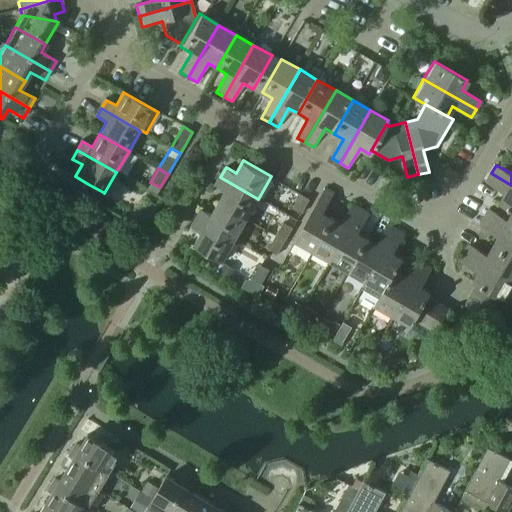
[(511,185),(491,173),(486,182),(505,192),(499,202),(511,208),(511,185)]
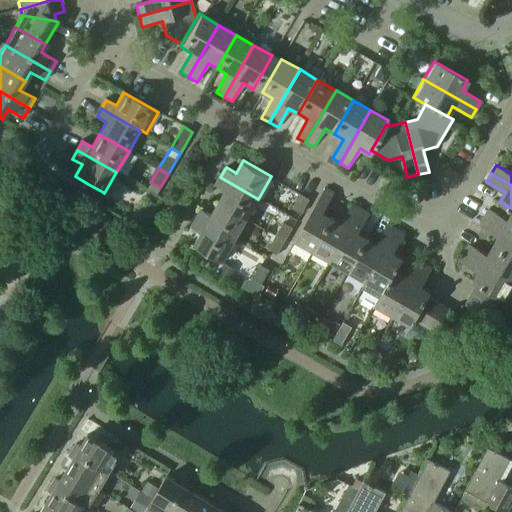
[(225,190),(218,203),(247,219),(258,199),(220,177),(215,185),(225,190)]
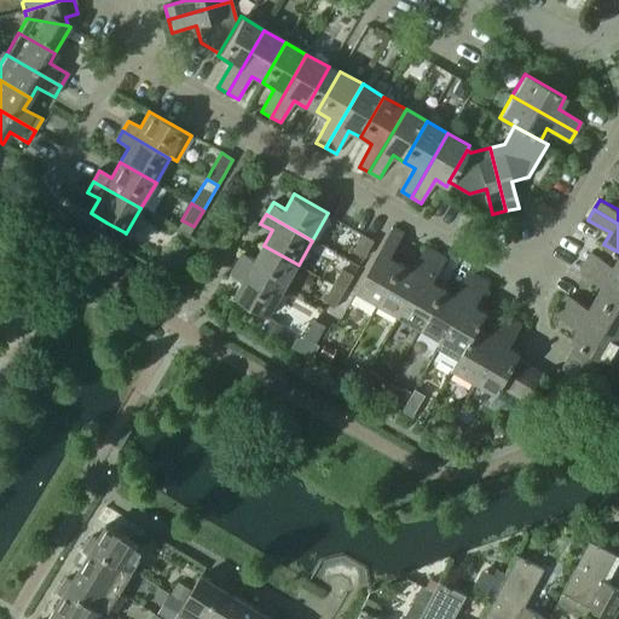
[(357,290),(379,302),(403,261),(391,254),(404,232),(394,226),(357,290)]
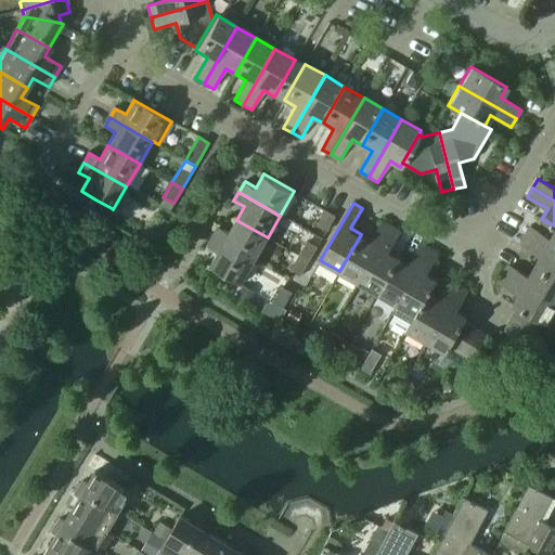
[(327,210),(318,226),(326,231),(336,216),(327,210)]
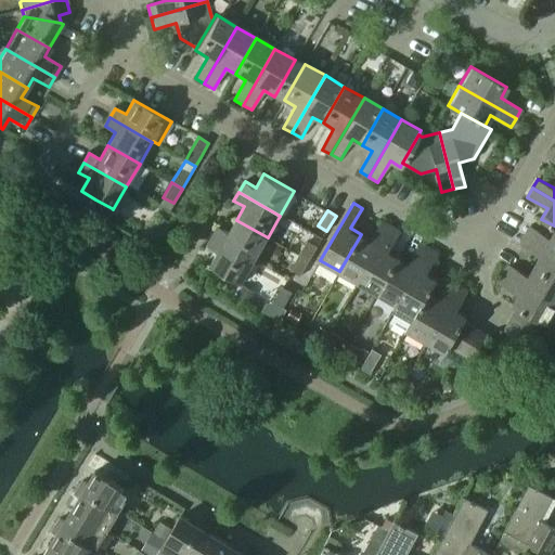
[(151,231),(162,237),(170,222),(159,216),(151,231)]
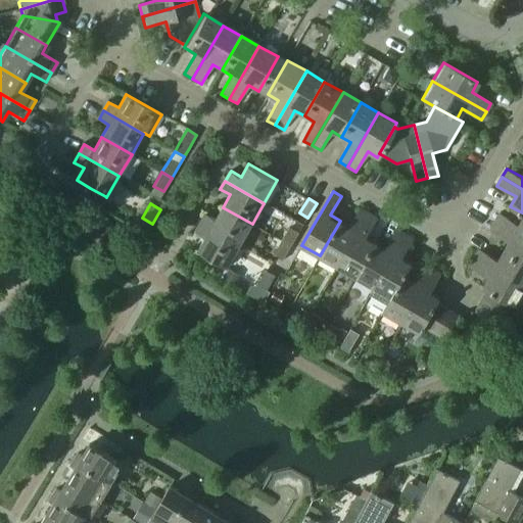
[(206,212),(200,222),(240,244),(252,224),(223,207),(217,219),(206,212)]
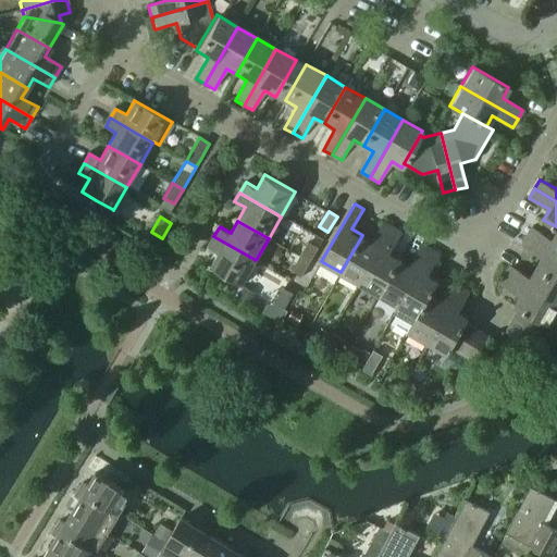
[(341,272),(359,283),(392,225),(383,221),(372,240),(362,235),(341,272)]
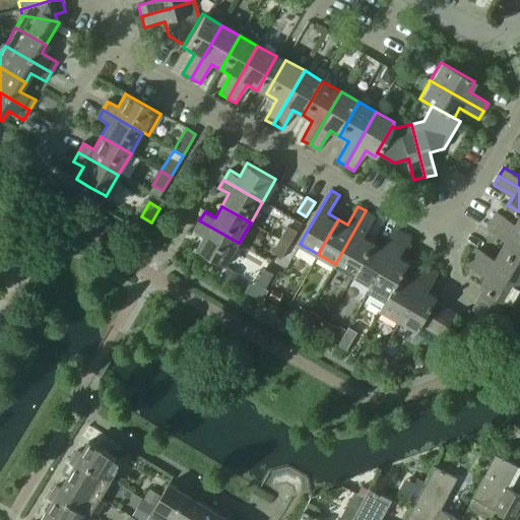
[(335,264),(353,274),(373,239),(365,234),(375,215),(366,210),(335,264)]
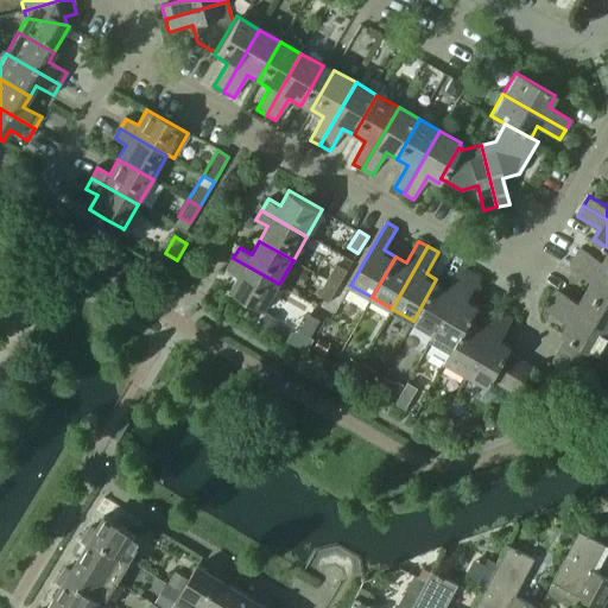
[(581,247),(576,258),(607,274),(607,249),(603,259),(581,247)]
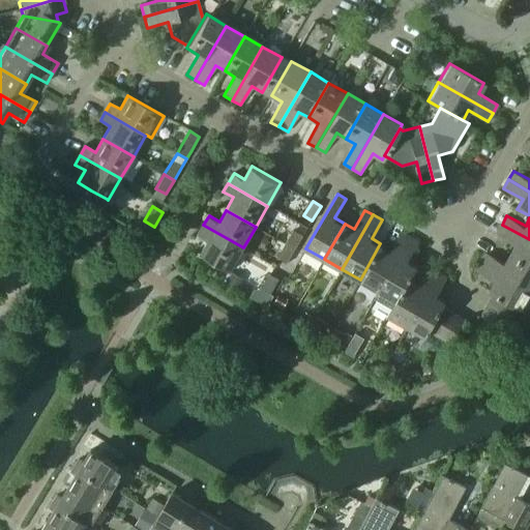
[(243,247),(203,225),(198,234),(208,240),(202,253),(231,269),(243,247)]
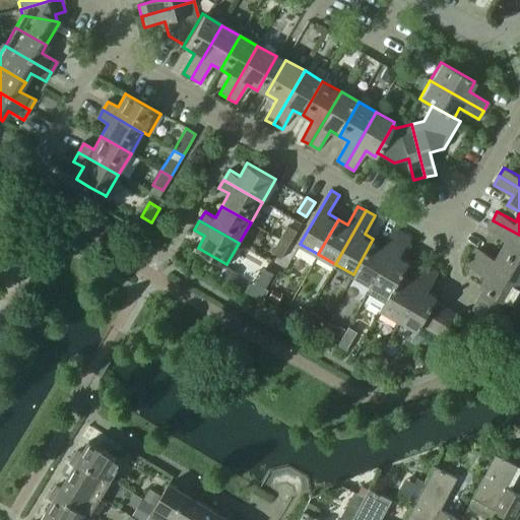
[(506,239),(501,248),(519,258),(519,235),(493,220),(488,229),(506,239)]
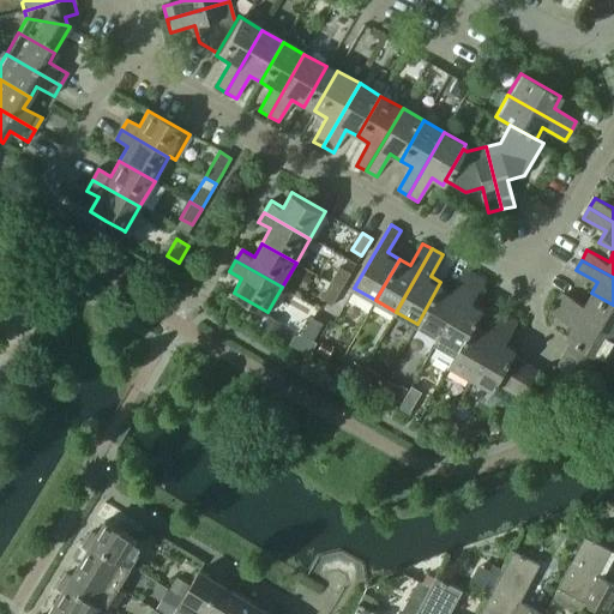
[(339,266),(330,282),(341,288),(350,272),(339,266)]
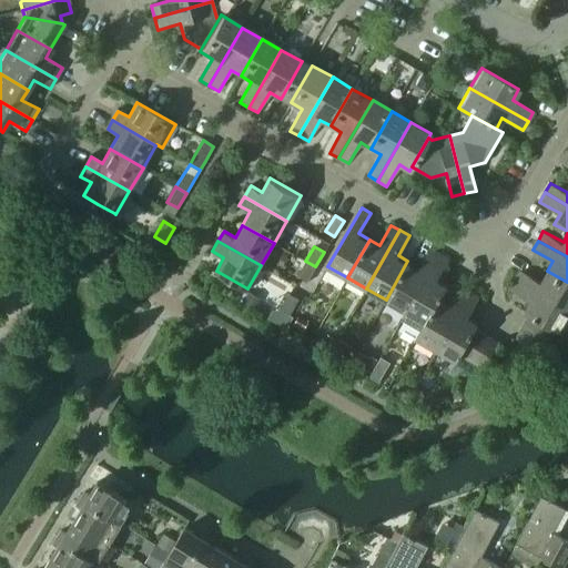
[(418,267),(407,261),(386,300),(406,311),(439,253),(429,247),(418,267)]
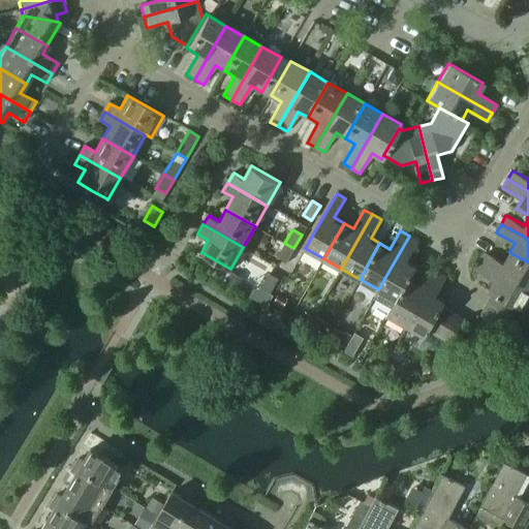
[(409,236),(378,289),(397,300),(397,301),(408,280),(417,265),(408,259),(418,241),(409,236)]
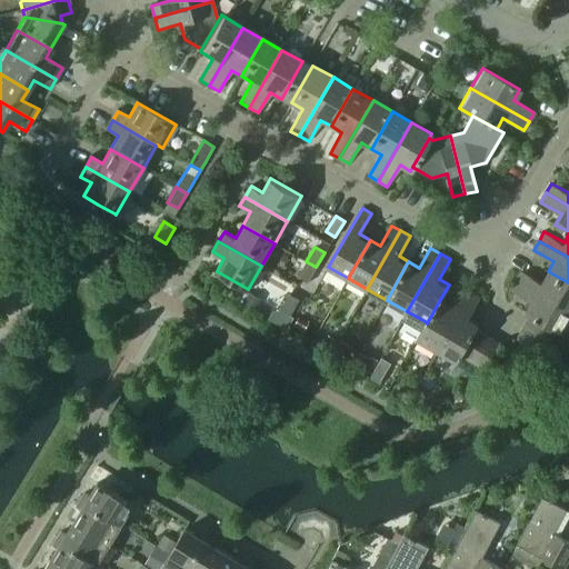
[(316,267),(306,261),(297,277),(307,283),(316,267)]
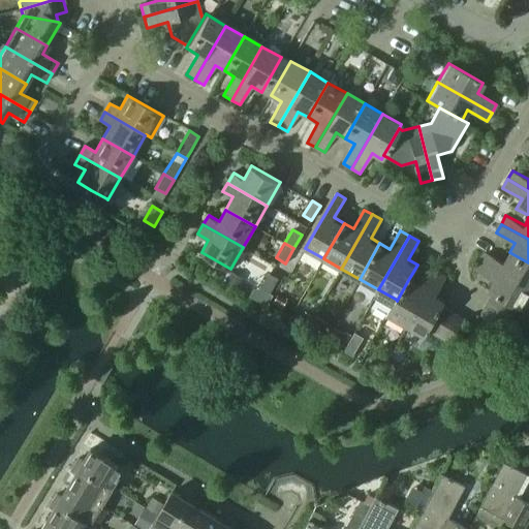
[(485,251),(480,259),(528,286),(528,262),(509,252),(504,261),(485,251)]
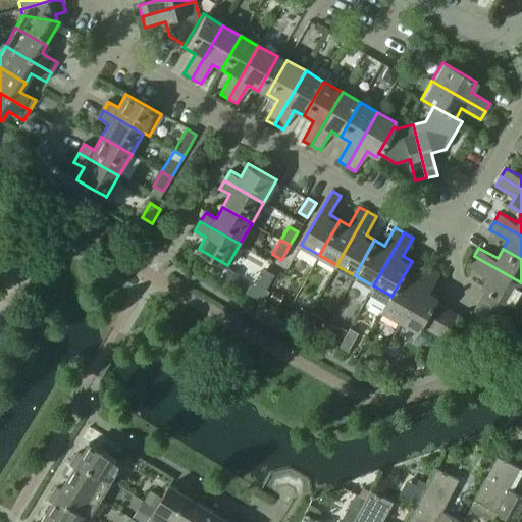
[(517,305),(521,295),(521,282),(474,256),(469,265),(487,275),(482,285),(485,288),(474,309),(498,322),(510,301),(517,305)]
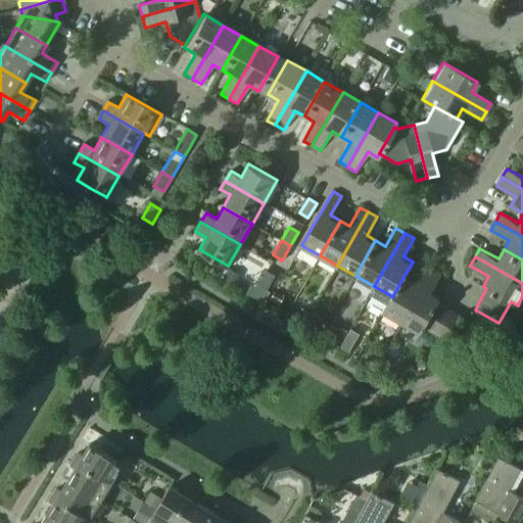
[(413,282),(403,277),(392,297),(392,296),(384,311),(401,322),(433,268),(424,263),(413,282)]
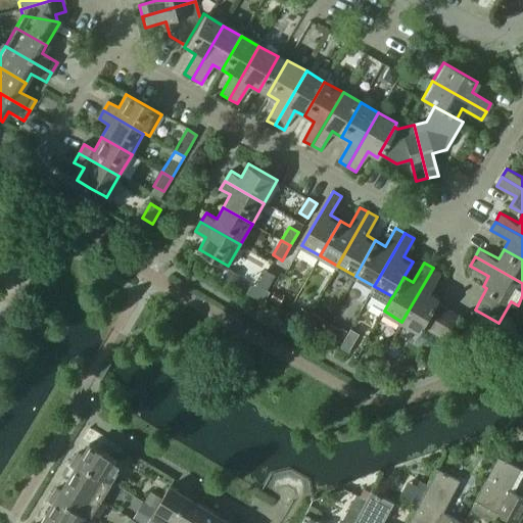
[(433,268),(401,322),(421,332),(425,325),(446,337),(460,314),(438,302),(440,298),(429,291),(440,272),(433,268)]
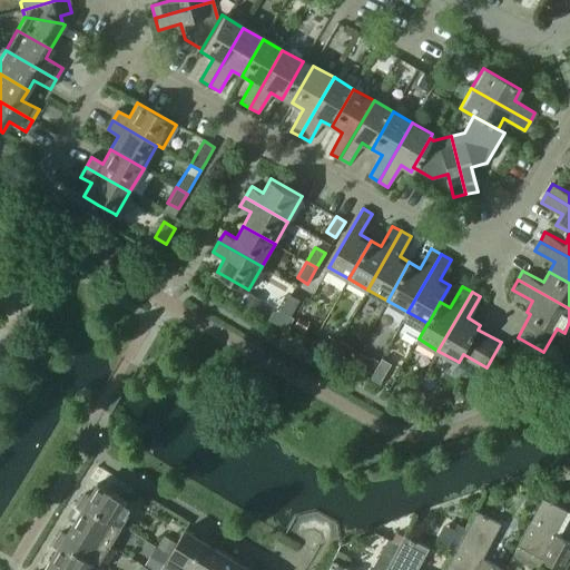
[(290,294),(281,308),(291,315),(300,300),(290,294)]
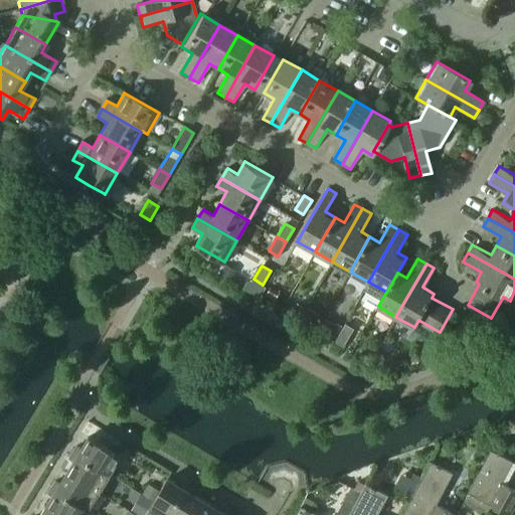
[(280,292),(270,287),(265,295),(275,301),(280,292)]
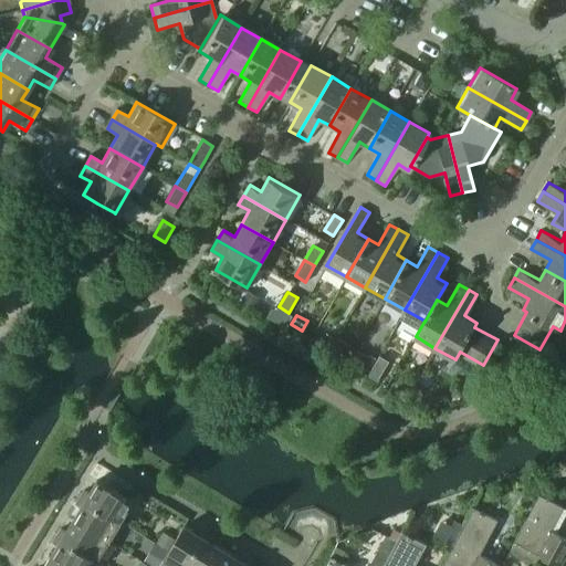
[(321,343),(331,348),(336,339),(326,334),(321,343)]
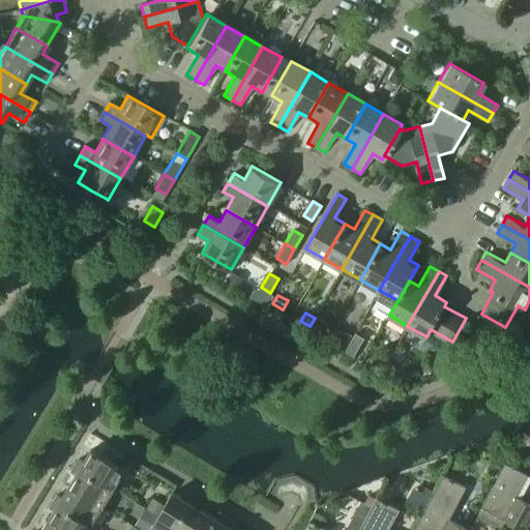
[(327,325),(315,318),(310,326),(323,333),(327,325)]
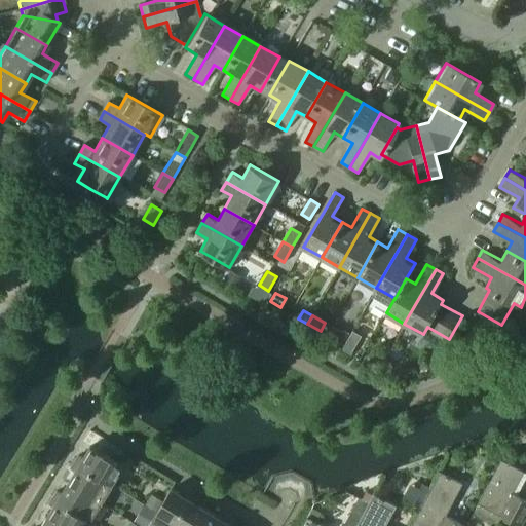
[(326,335),(343,345),(347,339),(348,336),(331,326),(326,335)]
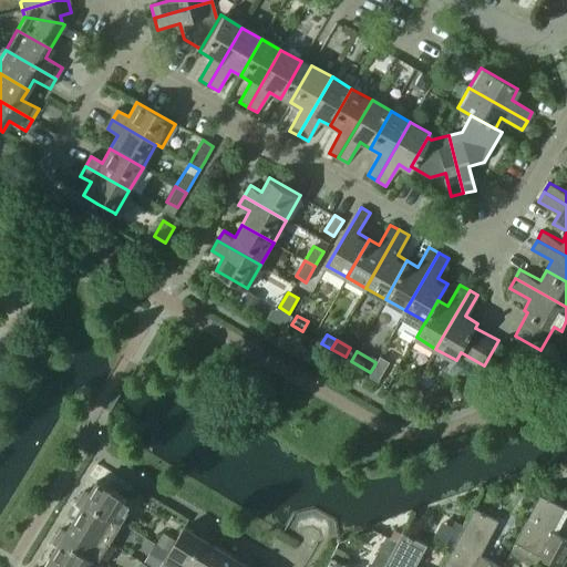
[(373,368),(369,375),(378,381),(382,372),(373,368)]
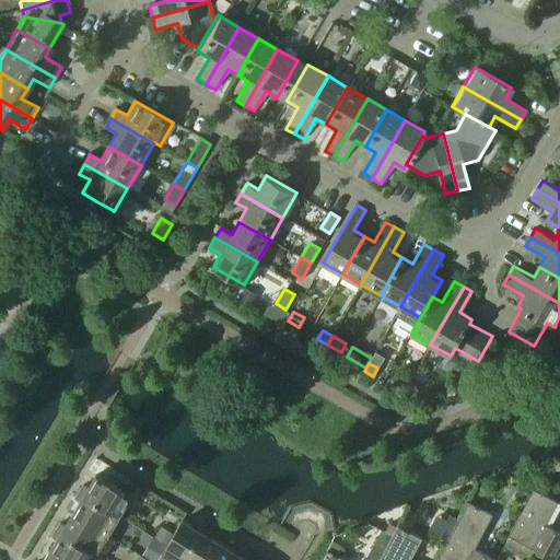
[(79,491),(124,518),(126,515),(123,513),(132,496),(96,474),(88,487),(83,485),(79,491)]
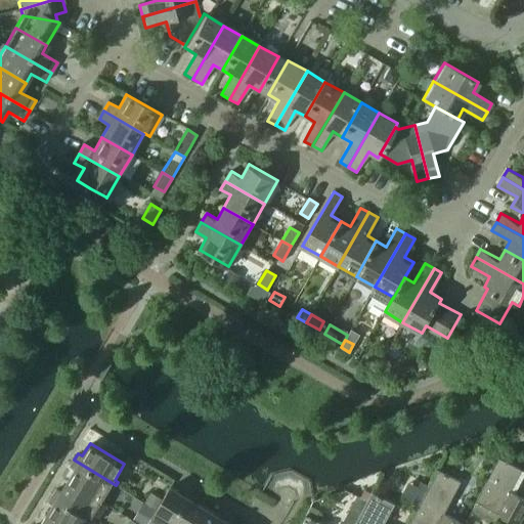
[(499,457),(496,463),(489,475),(470,512),(486,520),(491,510),(519,523),(523,515),(523,497),(510,490),(521,470),(499,457)]
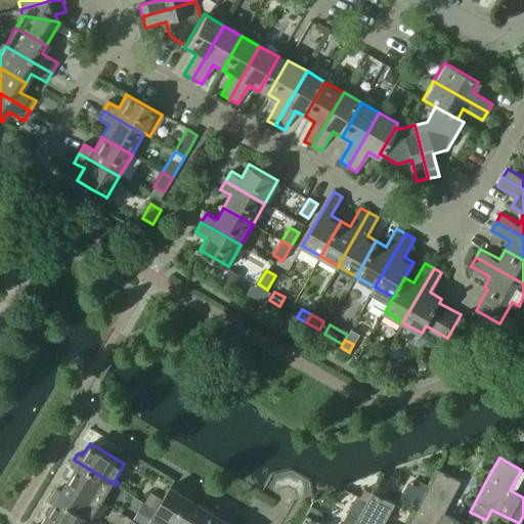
[(479,470),(489,475),(496,463),(485,457),(479,470)]
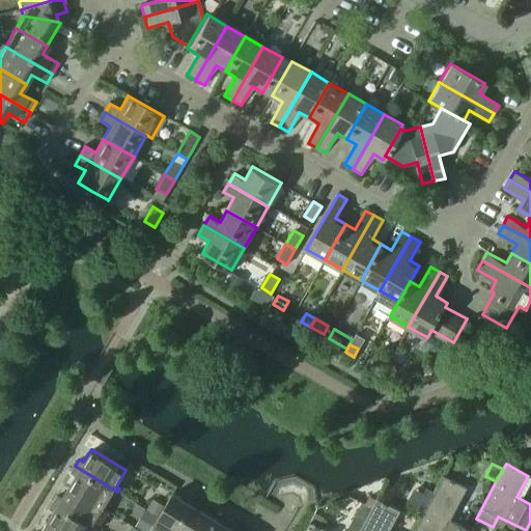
[(76,475),(68,486),(103,507),(112,493),(115,495),(117,492),(75,466),(71,472),(76,475)]
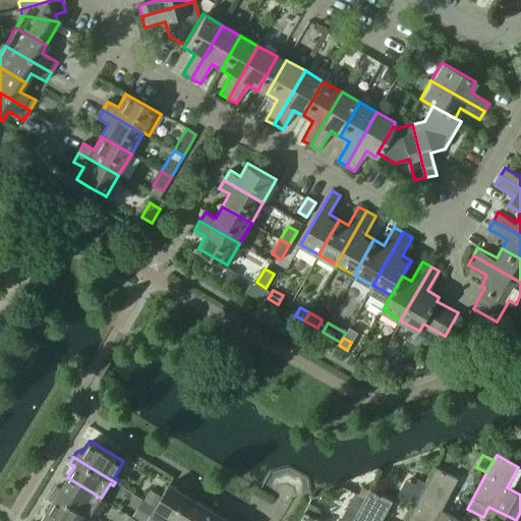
[(436,467),(426,484),(419,499),(406,520),(461,520),(441,510),(458,478),(436,467)]
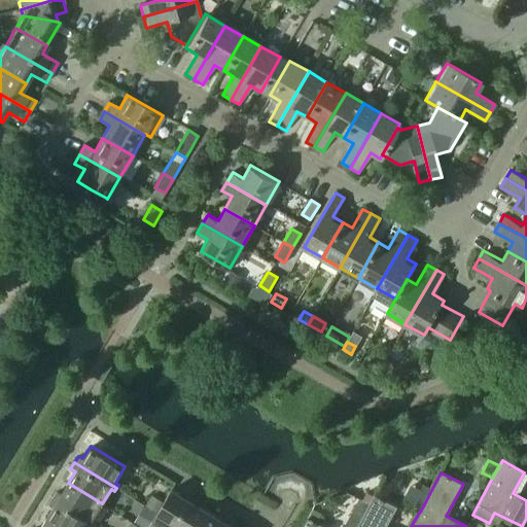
[(57,491),(53,498),(95,524),(97,520),(93,519),(102,503),(68,483),(61,494),(57,491)]
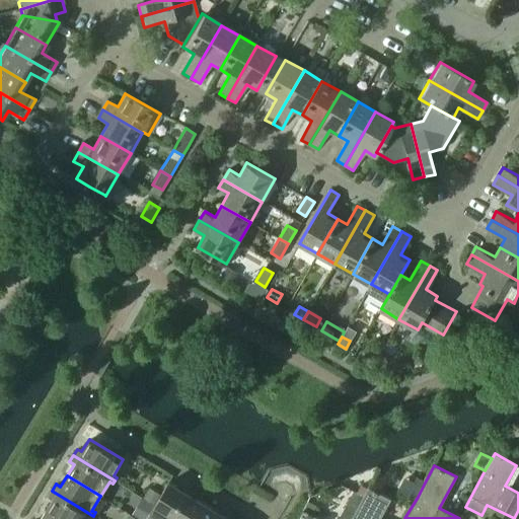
[(404,477),(397,492),(416,501),(418,497),(423,487),(404,477)]
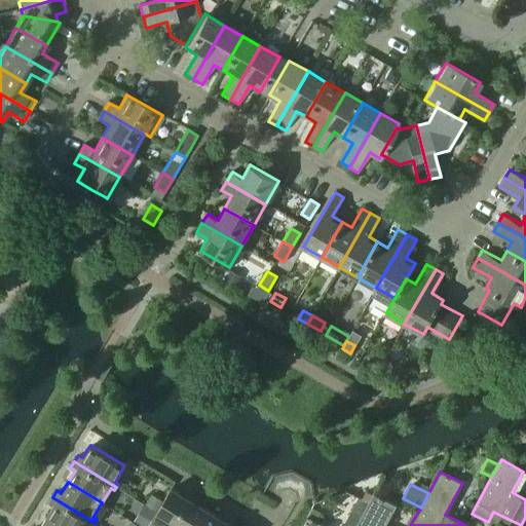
[(165,498),(163,501),(157,512),(151,522),(157,525),(173,525),(193,494),(186,490),(183,495),(172,488),(171,489),(165,498)]
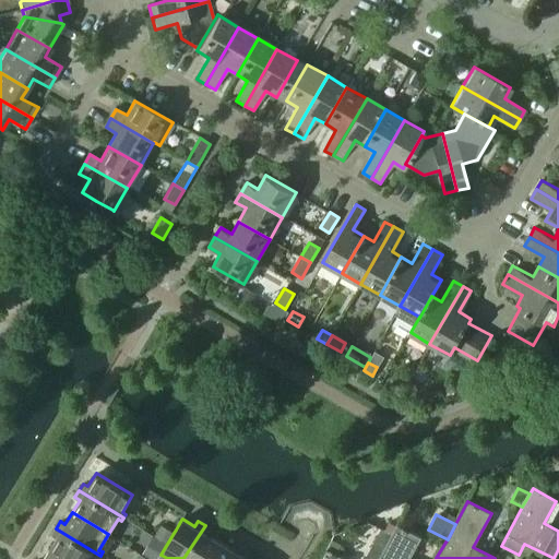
[(161,525),(154,536),(167,544),(174,533),(161,525)]
